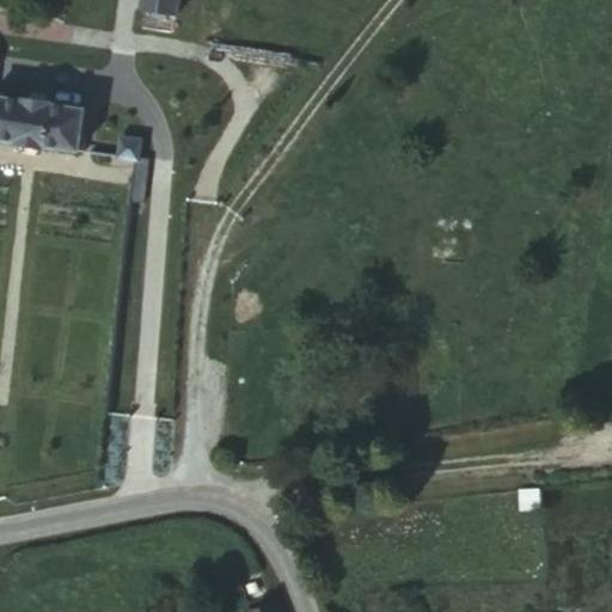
[(0,92),(0,145),(83,154),(91,104),(51,99),(53,91),(23,86),(19,96),(0,92)]
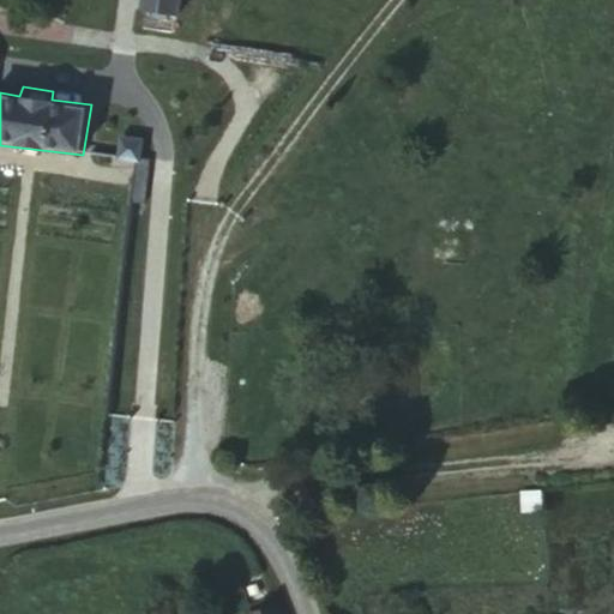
[(121,158),(139,161),(143,134),(125,132),(121,158)]
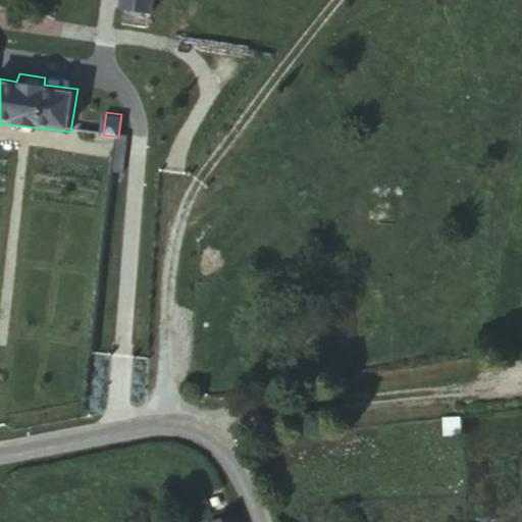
[(133,138),(118,137),(114,168),(128,173),(133,138)]
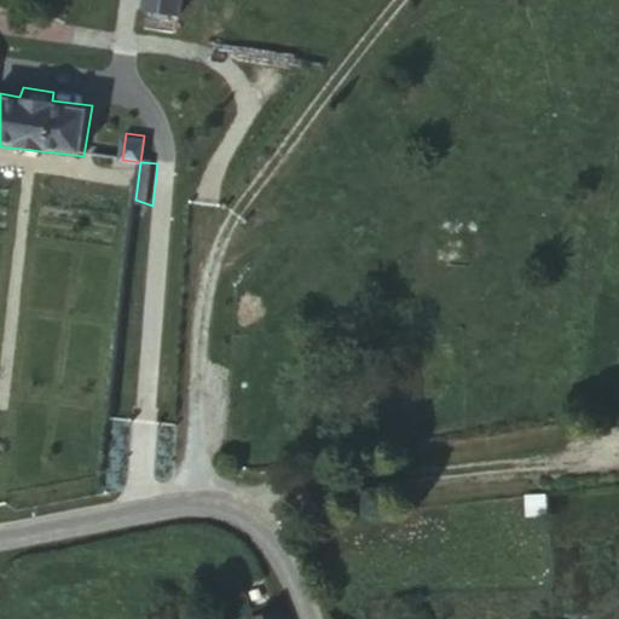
[(266,579),(264,571),(253,573),(255,583),(266,579)]
